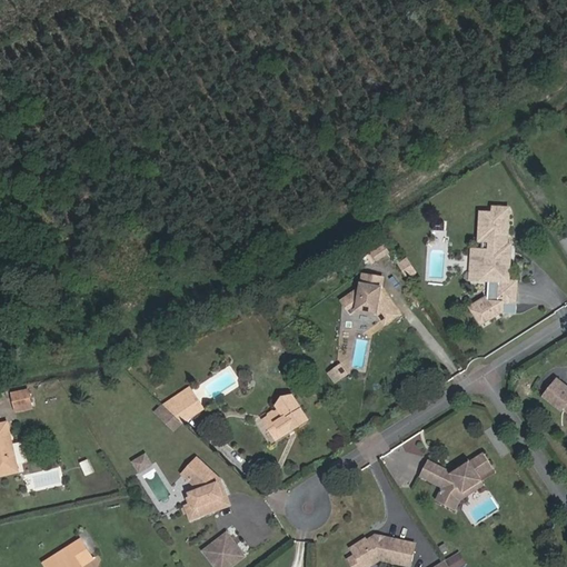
[(507,279),(509,250),(505,250),(505,242),(507,207),(491,206),(491,211),(479,210),(478,239),(488,239),(488,249),(480,248),(479,278),(497,279),(497,300),(486,300),(471,309),(479,322),(501,309),(501,300),(513,301),(515,280),(507,279)]
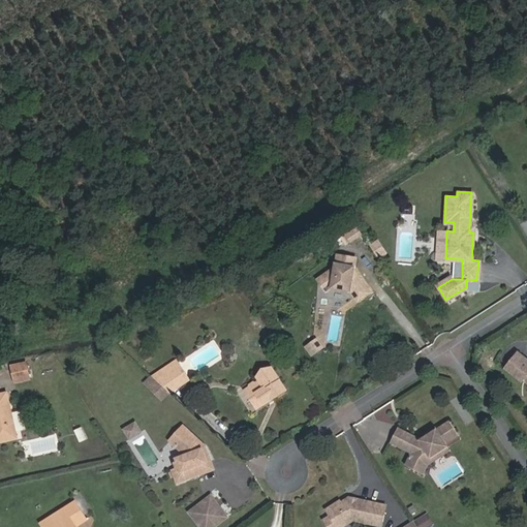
[(359,229),(353,222),(342,230),(347,239),(359,229)]
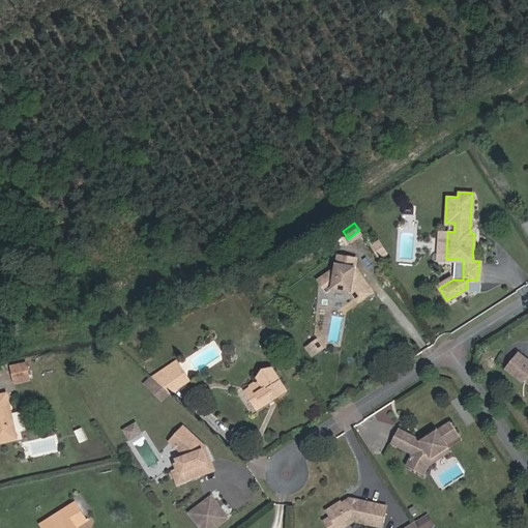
[(385,253),(377,239),(370,244),(378,257),(385,253)]
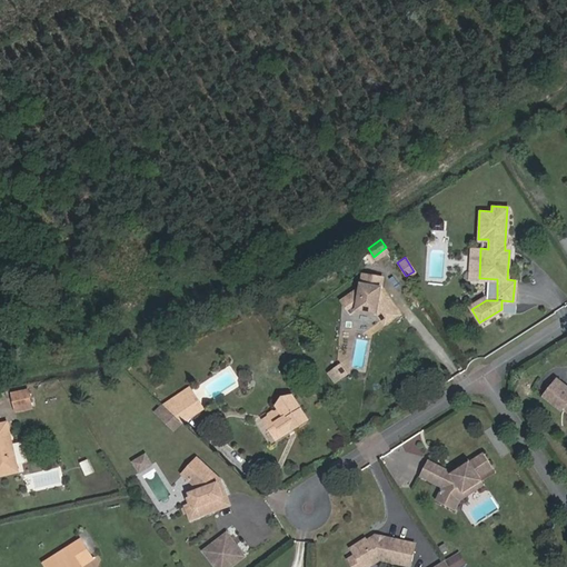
[(393,308),(379,286),(381,276),(361,272),(359,284),(340,299),(348,309),(356,305),(376,308),(381,316),(393,308)]
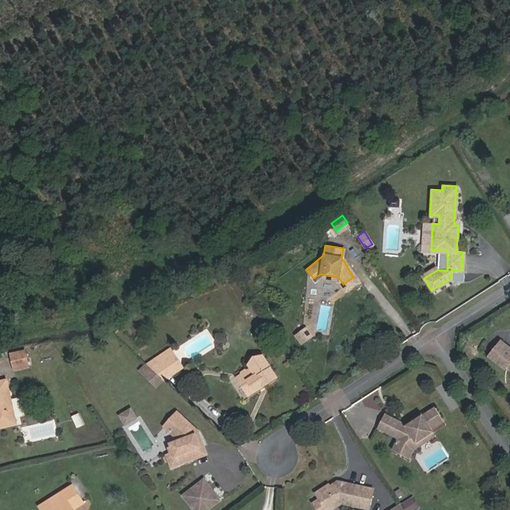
[(424,278),(437,270),(435,266),(422,274),(424,278)]
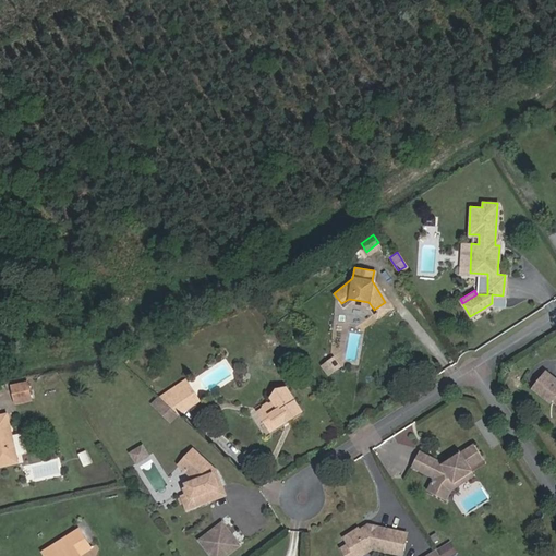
[(375,317),(389,307),(385,302),(374,310),(369,302),(349,299),(341,303),(343,306),(349,302),(367,305),(375,317)]
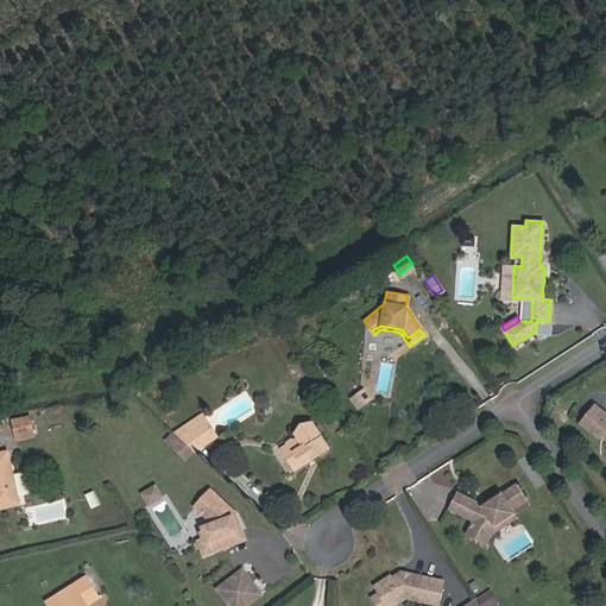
[(368,398),(361,389),(359,391),(366,401),(368,398)]
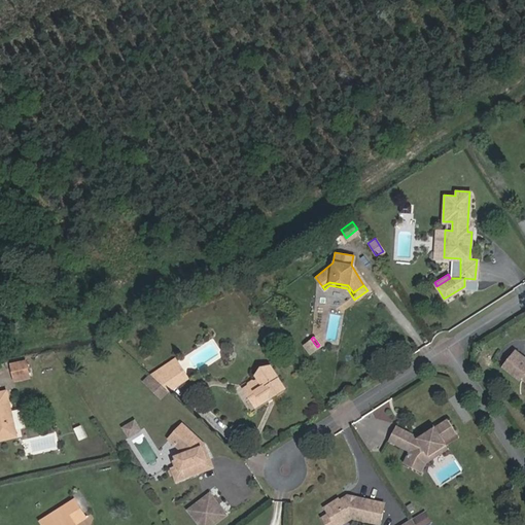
[(317,347),(311,339),(304,344),(310,352),(317,347)]
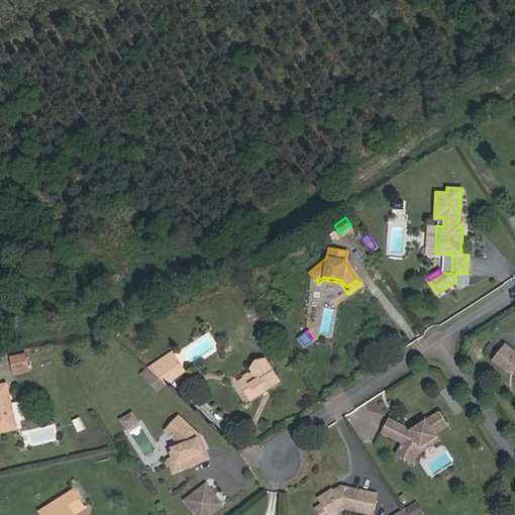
[(514,351),(505,343),(493,357),(508,371),(511,368),(514,373),(514,351)]
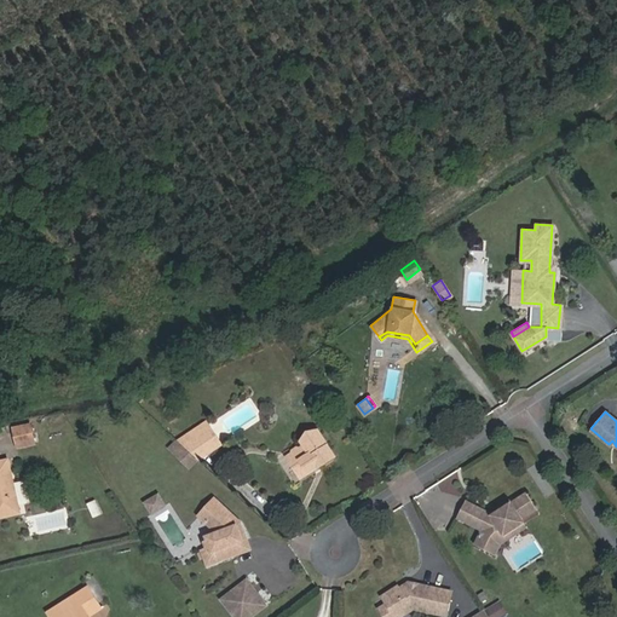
[(219,443),(205,421),(186,432),(190,438),(199,433),(209,449),(219,443)]
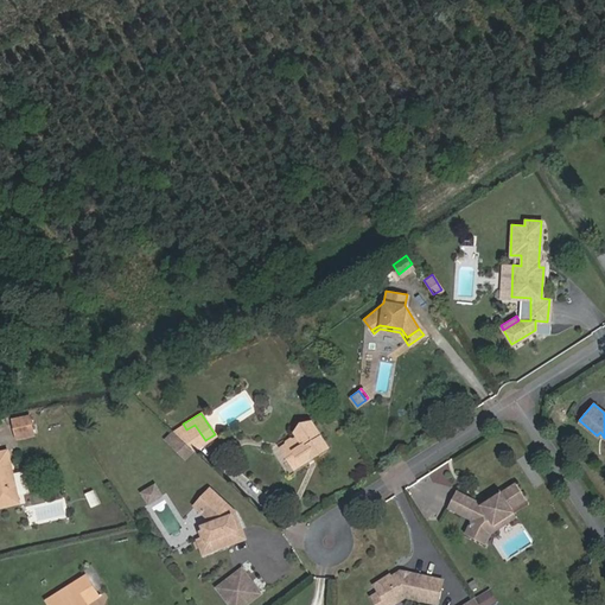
[(32,432),(29,414),(11,419),(14,435),(32,432)]
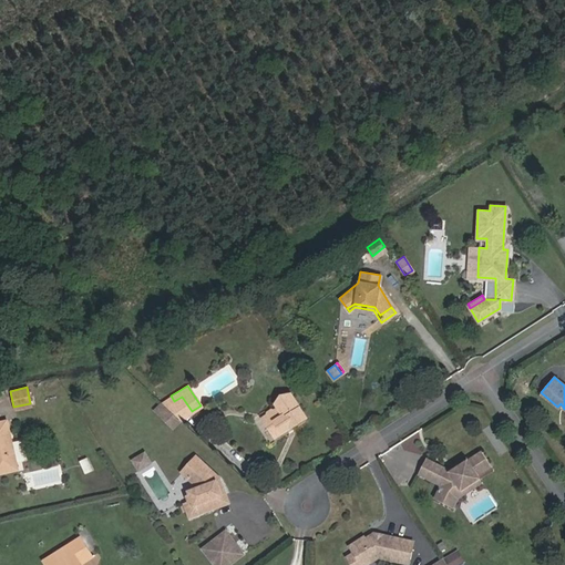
[(305,417),(289,392),(279,394),(275,401),(277,407),(273,409),(269,409),(266,411),(264,414),(262,417),(273,435),(289,424),(290,427),(305,417)]
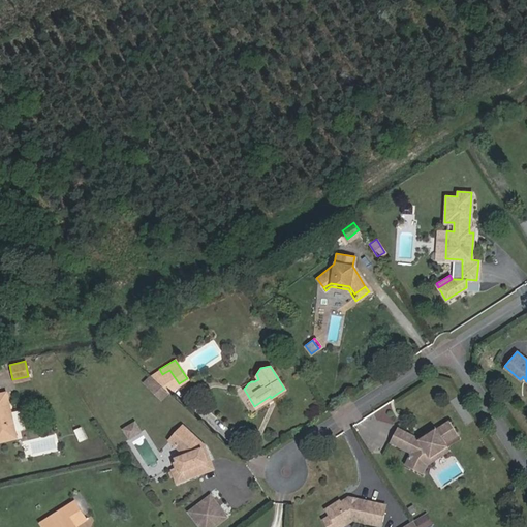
[(179,383),(169,370),(162,374),(159,369),(150,374),(167,391),(179,383)]
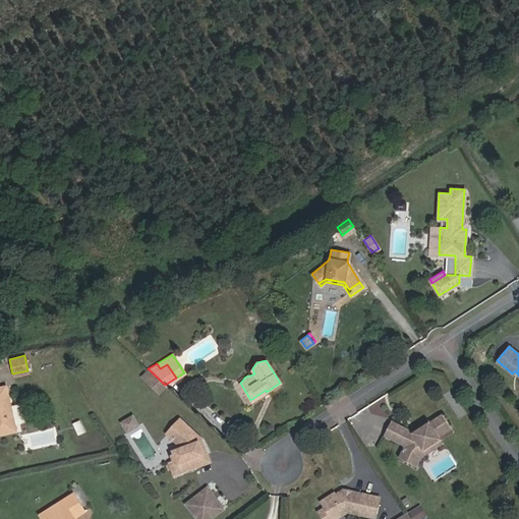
[(145,379),(152,372),(147,368),(140,375),(145,379)]
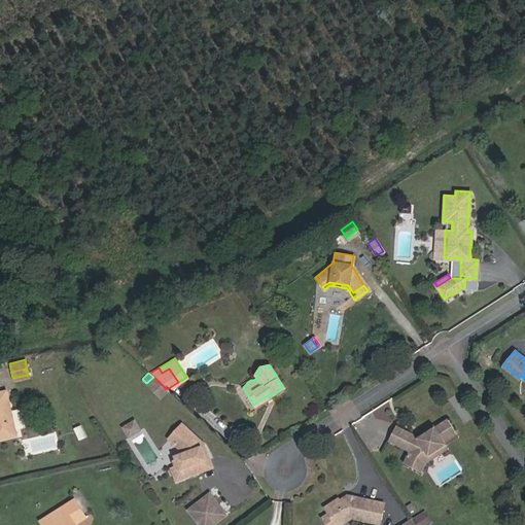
[(155,391),(162,385),(153,377),(146,383),(155,391)]
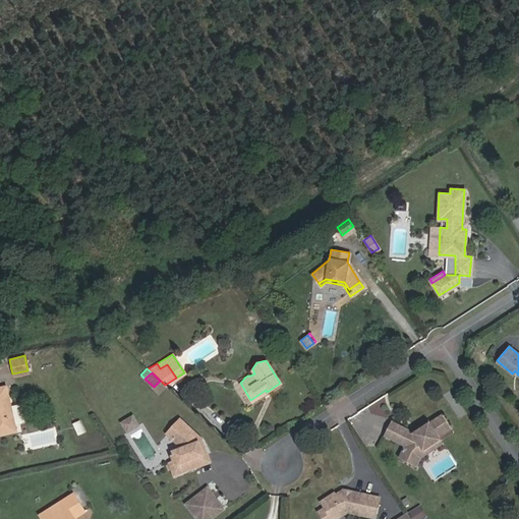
[(158,392),(164,385),(160,381),(154,387),(158,392)]
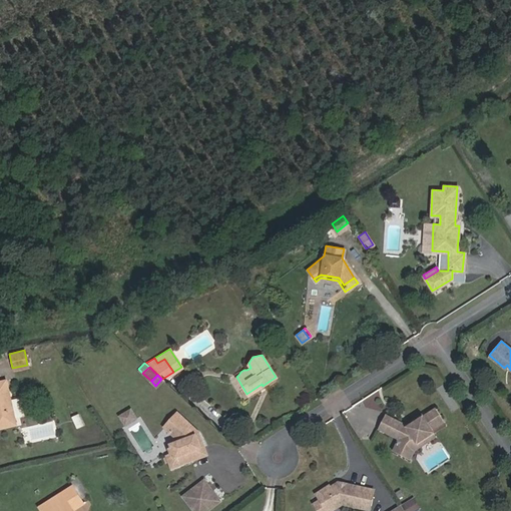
[(9,399),(4,380),(0,381),(0,425),(14,423),(13,418),(9,399)]
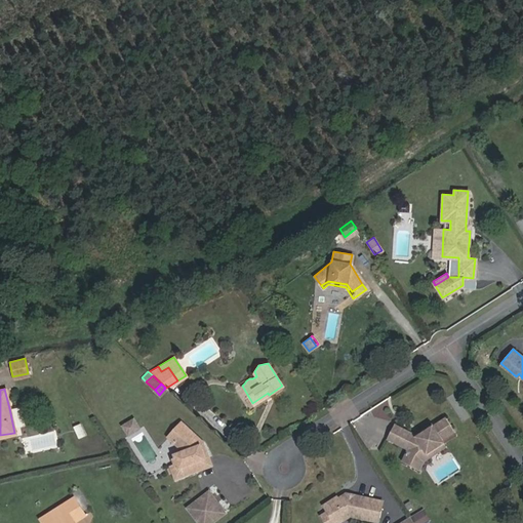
[(23,426),(17,406),(9,408),(13,428),(23,426)]
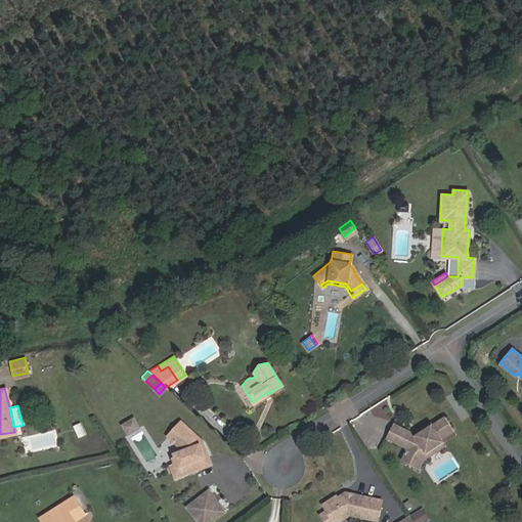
[(442,440),(440,437),(452,429),(443,415),(430,423),(429,422),(412,432),(393,422),(385,437),(405,446),(400,457),(415,464),(419,453),(431,443),(432,446),(442,440)]
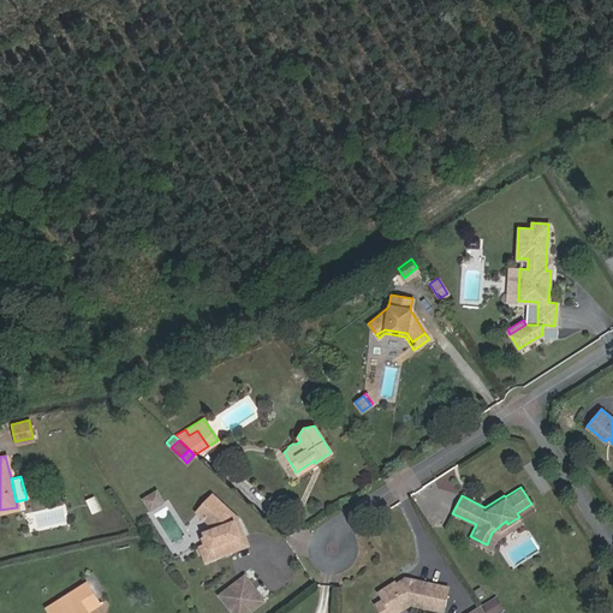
[(162,500),(155,491),(143,498),(149,509),(162,500)]
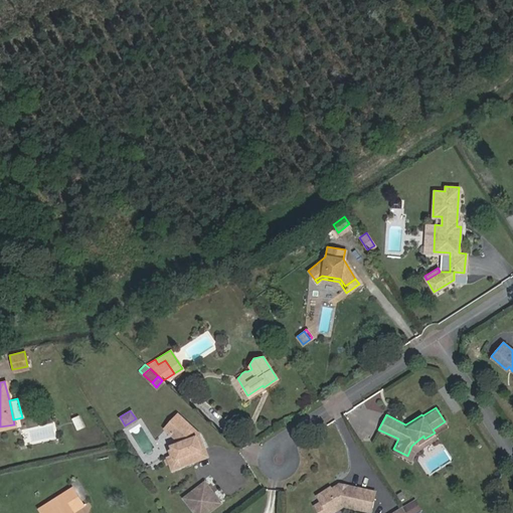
[(169,432),(182,417),(177,413),(164,428),(169,432)]
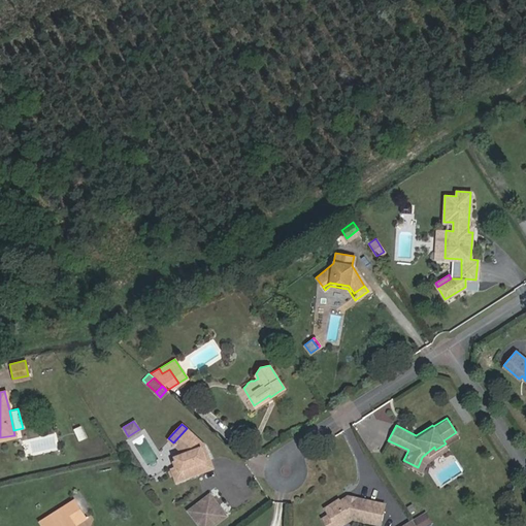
[(83,432),(79,427),(74,429),(77,435),(83,432)]
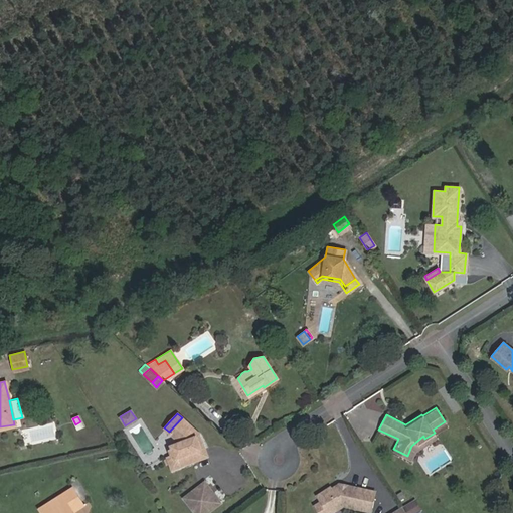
[(200,448),(195,436),(198,433),(182,417),(169,432),(179,442),(170,445),(173,454),(167,456),(171,468),(192,460),(189,452),(200,448)]
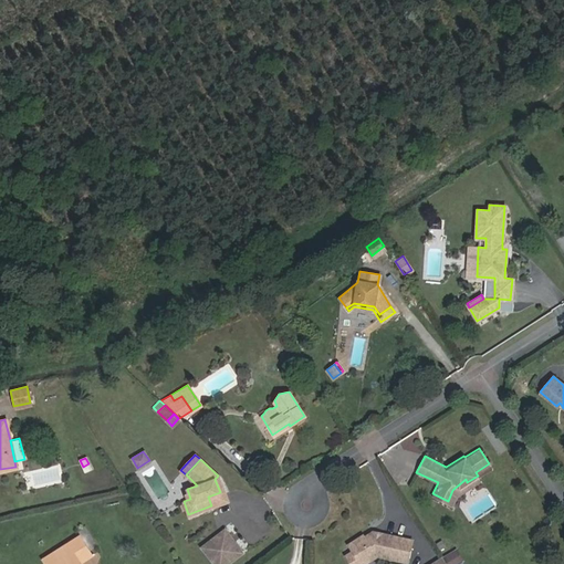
[(478,476),(491,467),(489,463),(476,472),(478,476)]
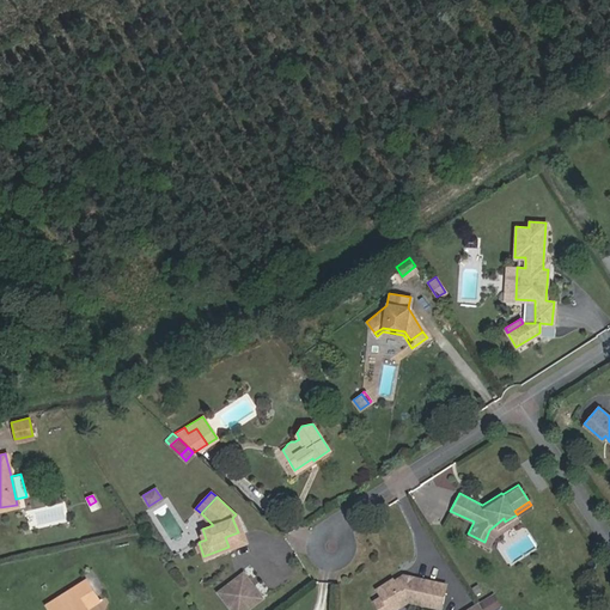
[(245,541),(236,514),(232,518),(238,532),(225,537),(229,547),(245,541)]
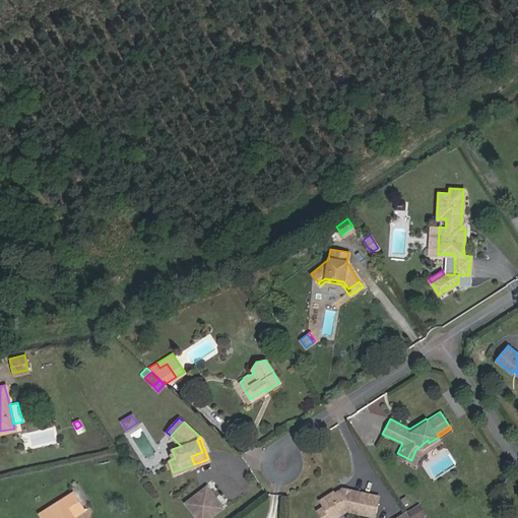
[(431,446),(440,440),(439,437),(429,443),(431,446)]
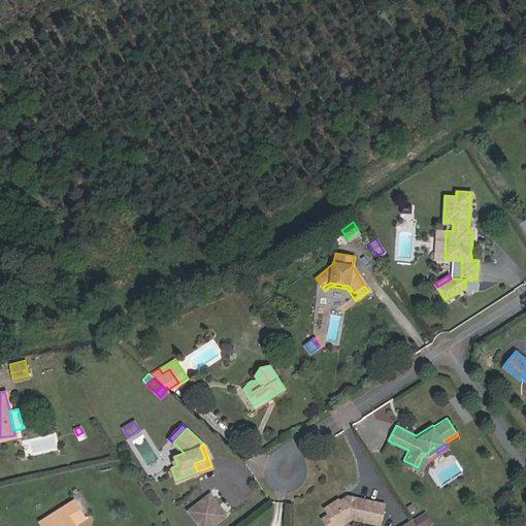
[(421,471),(426,459),(435,450),(434,447),(422,457),(418,467),(403,460),(402,462),(421,471)]
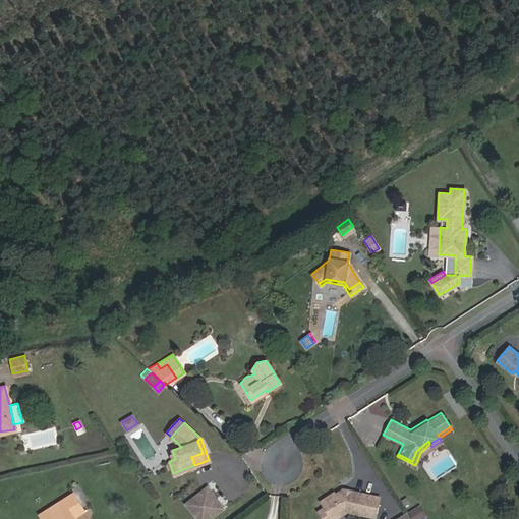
[(222,507),(206,486),(185,503),(190,509),(196,505),(207,518),(222,507)]
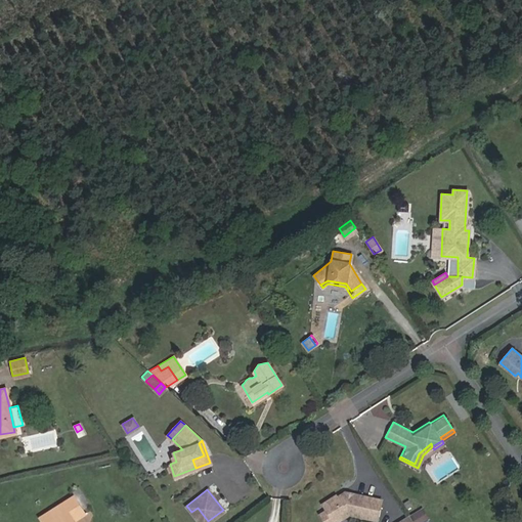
[(376,519),(380,499),(353,493),(352,495),(346,494),(344,491),(337,495),(336,494),(321,504),(325,509),(319,513),(324,521),(334,521),(348,513),(376,519)]
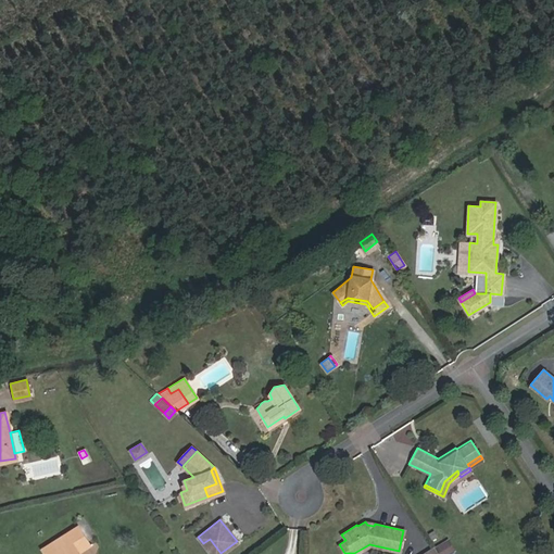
[(77,553),(77,552),(89,544),(77,526),(41,549),(45,553),(77,553)]
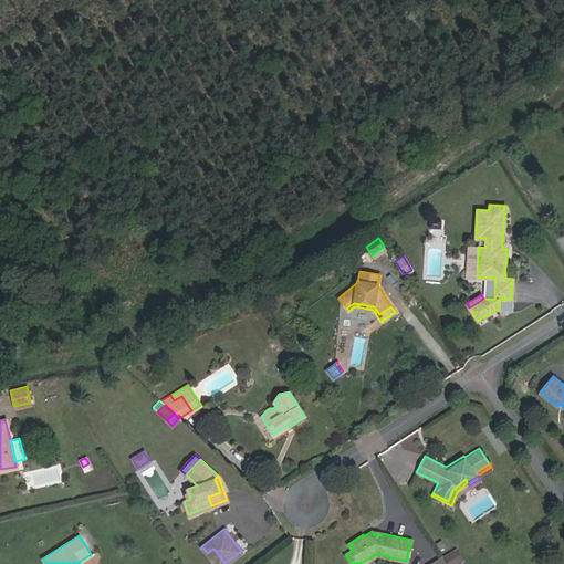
[(223,563),(225,563),(213,549),(207,553),(215,563),(223,563)]
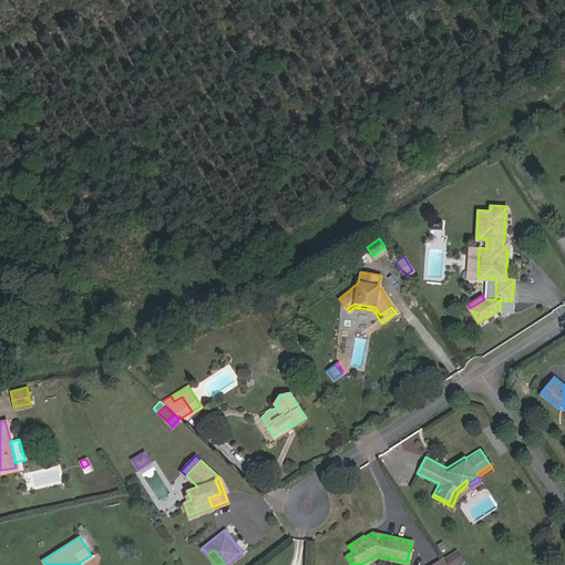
[(453,564),(461,561),(454,551),(444,557),(449,564),(453,564)]
